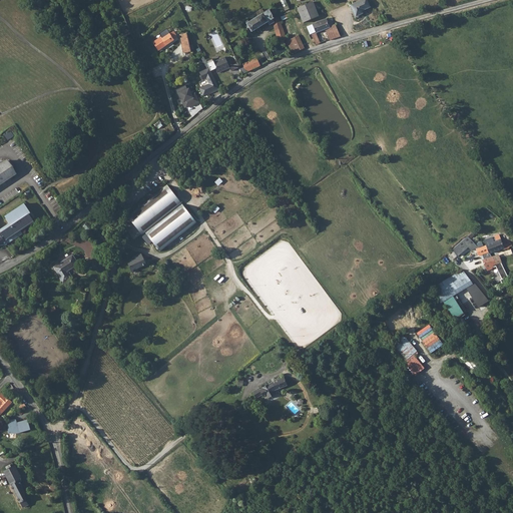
[(367,0),(362,0),(351,5),(356,16),(363,13),(362,11),(371,7),(367,0)]
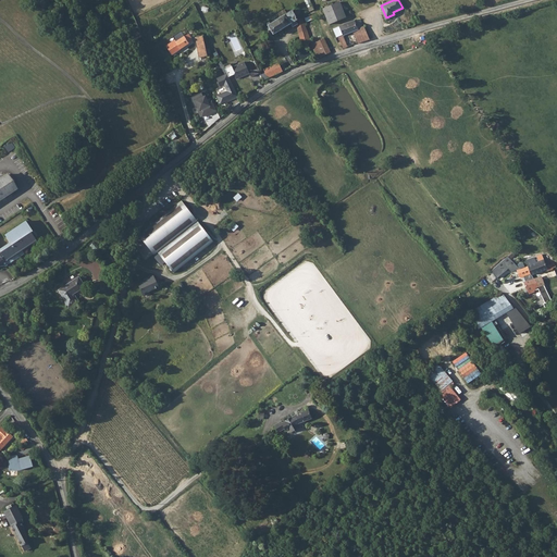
[(341,2),(322,9),(330,25),(347,17),(341,2)]
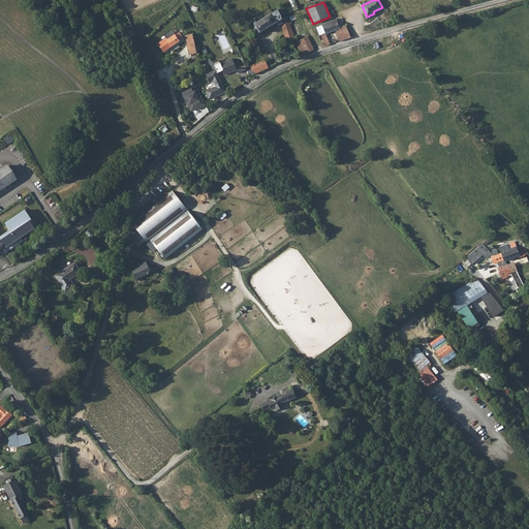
[(253,23),(259,32),(259,33),(276,24),(278,26),(281,24),(287,42),(294,39),(294,38),(287,17),(282,19),(281,14),(278,9),(272,12),(270,9),(263,13),(267,17),(256,23),(255,21),(253,23)]
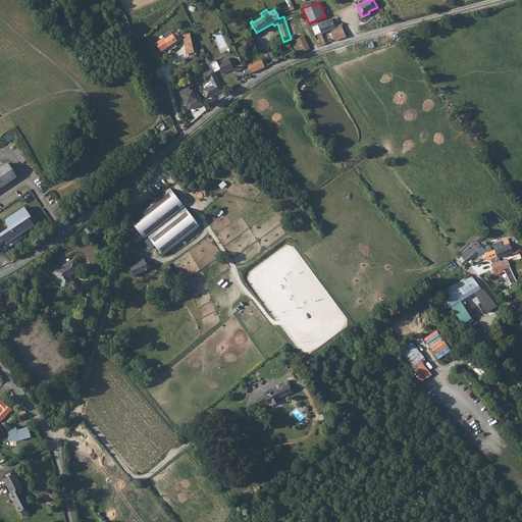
[(332,19),(319,24),(322,33),(330,30),(335,42),(347,38),(342,24),(340,24),(337,18),(333,19),(332,19)]
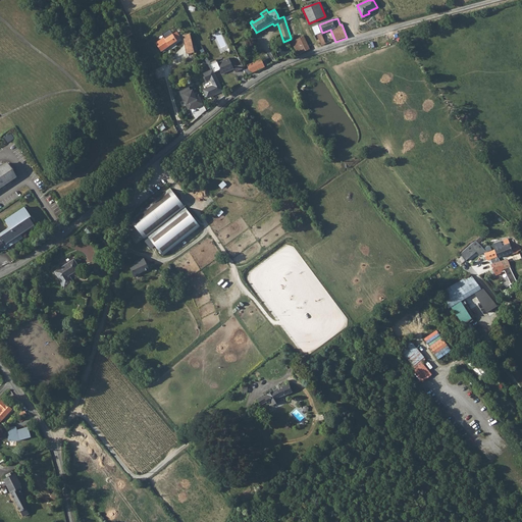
[(316,35),(317,35),(322,33),(319,24),(313,28),(316,35)]
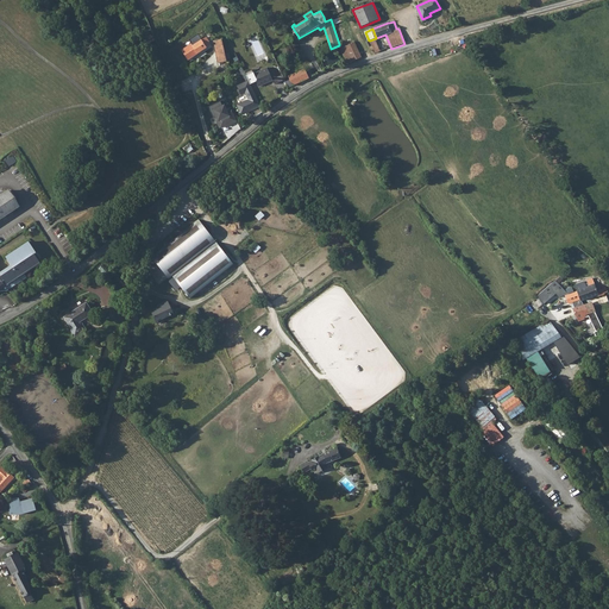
[(192,44),(182,50),(188,60),(211,44),(206,37),(193,46),(192,44)]
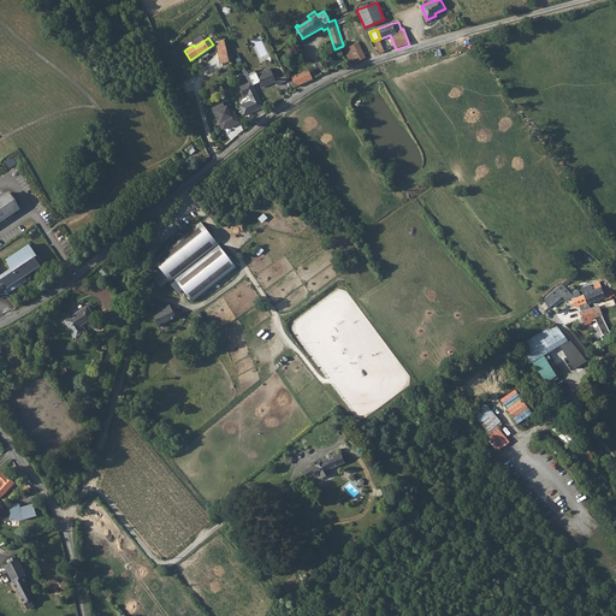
[(380,39),(374,41),(378,48),(377,48),(375,48),(374,49),(374,51),(375,52),(377,52),(377,53),(378,52),(379,51),(380,53),(386,51),(380,39)]
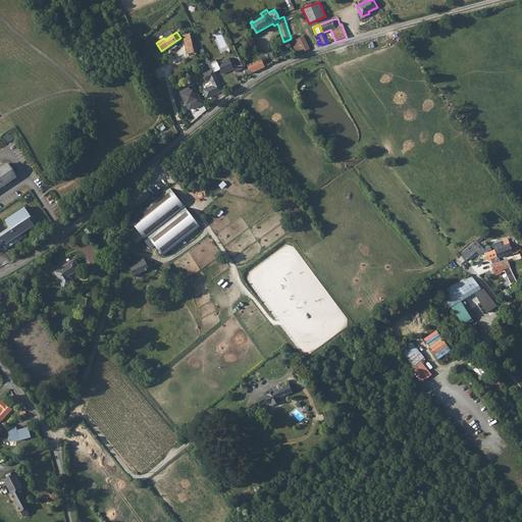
[(191,34),(184,35),(187,54),(194,53),(191,34)]
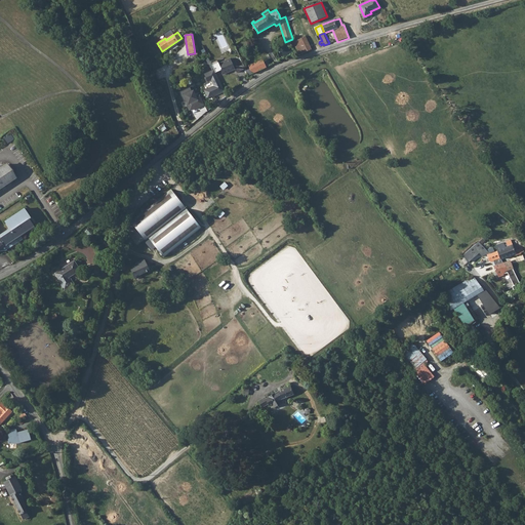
[(306,37),(294,42),(298,51),(299,54),(312,49),(306,37)]
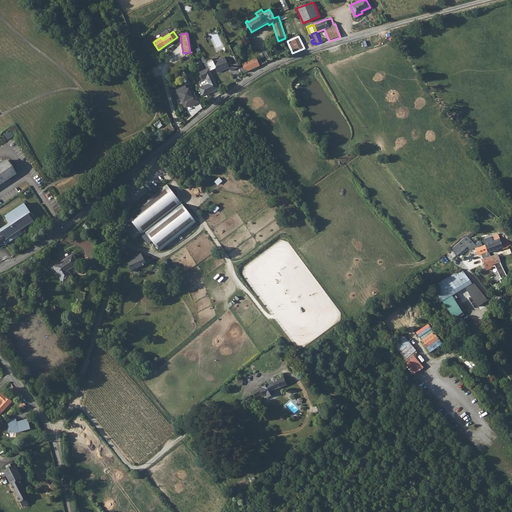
[(211,71),(216,69),(218,73),(222,71),(223,70),(225,69),(225,70),(230,67),(228,65),(231,63),(229,59),(226,60),(225,57),(214,63),(212,59),(207,62),(210,68),(211,71)]
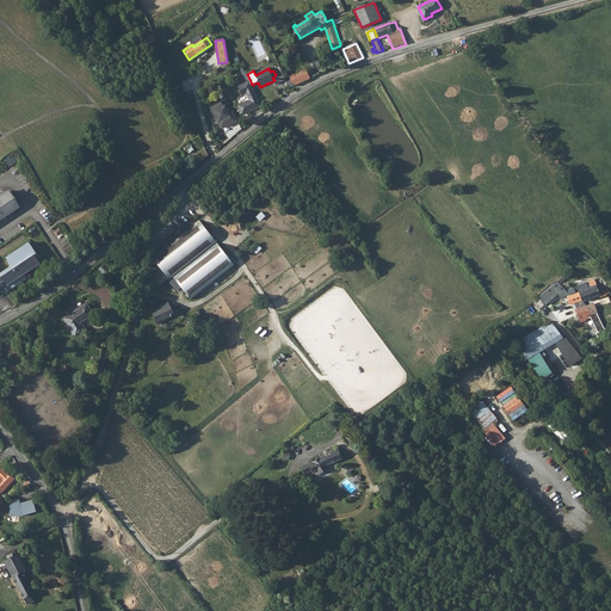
[(306,68),(284,78),(290,88),(310,79),(306,68)]
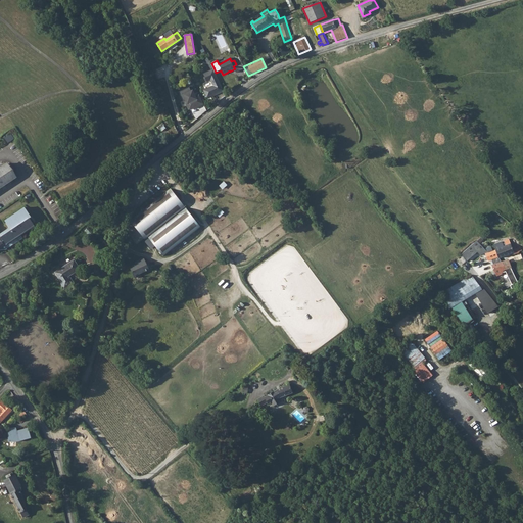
[(216,73),(215,69),(204,75),(208,83),(211,81),(215,86),(204,91),(208,98),(225,91),(216,73)]
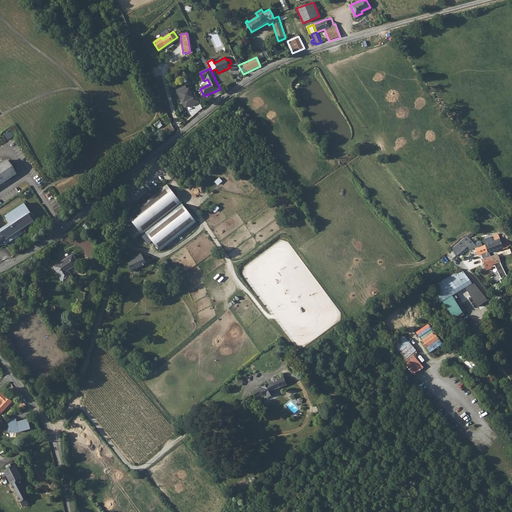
[(199,101),(195,92),(192,94),(189,87),(187,88),(185,84),(175,89),(180,98),(182,97),(183,101),(182,101),(185,107),(191,104),(192,105),(199,101)]
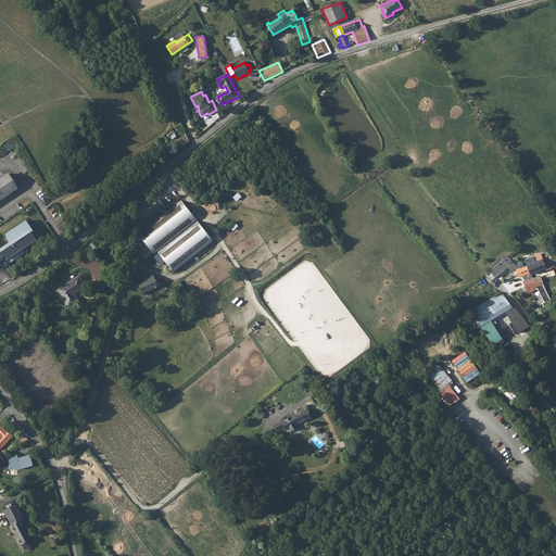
[(11,141),(4,146),(8,151),(15,146),(11,141)]
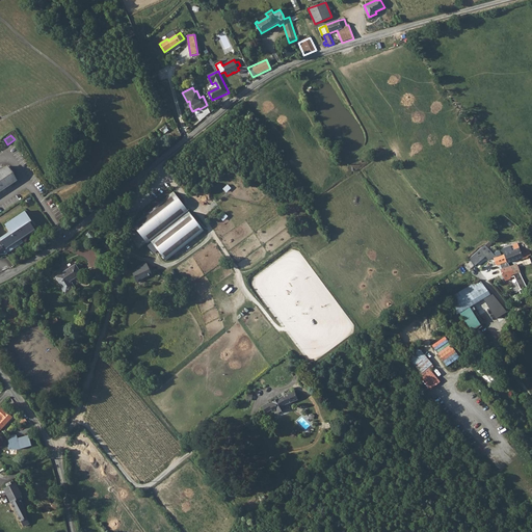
[(0,246),(0,247),(0,245),(3,244),(5,248),(34,230),(28,219),(29,218),(25,211),(4,224),(9,232),(0,237),(0,189),(16,180),(6,166),(0,170),(0,246)]
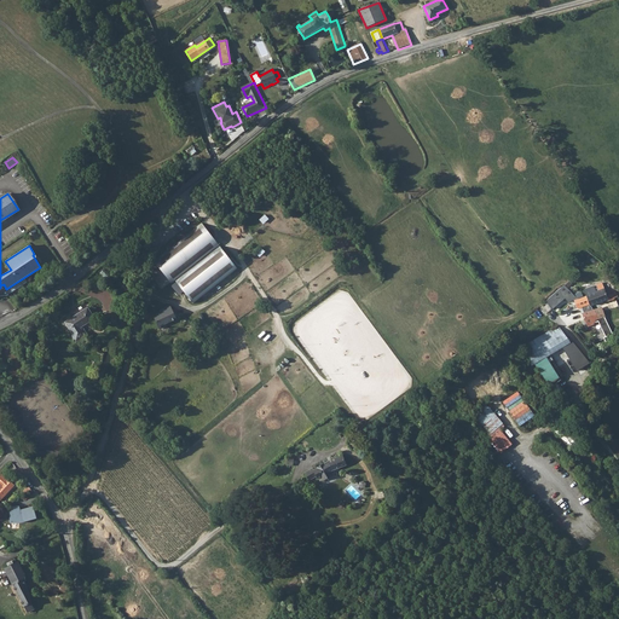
[(175,282),(180,287),(224,252),(202,224),(155,261),(156,264),(154,265),(151,275),(162,289),(171,283),(172,284),(175,282)]
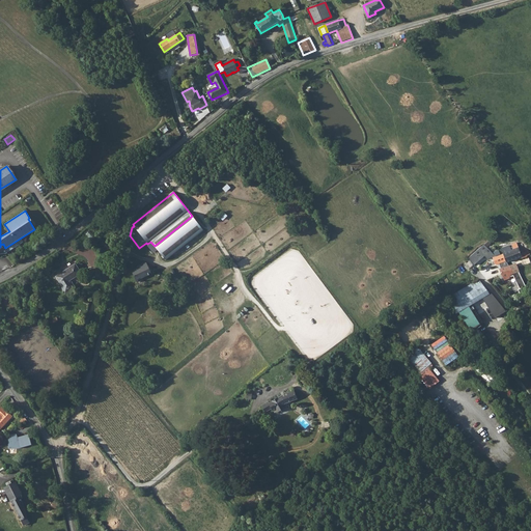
[(192,216),(155,246),(166,260),(203,231),(204,230),(192,216)]
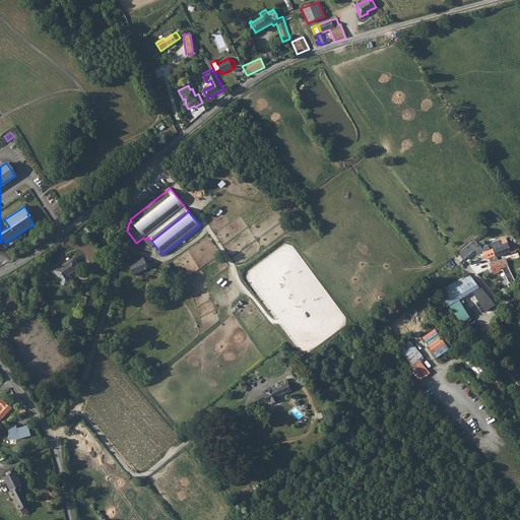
[(478,254),(485,251),(480,245),(475,238),(468,244),(474,251),(474,250),(478,254)]
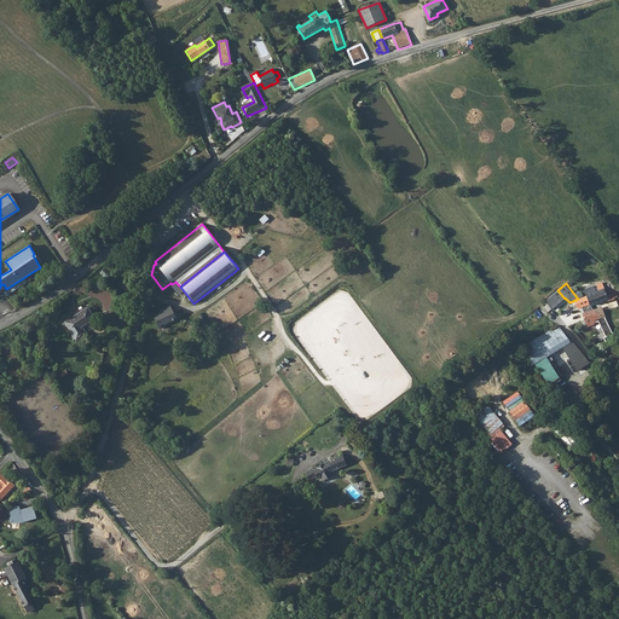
[(584,289),(586,296),(590,305),(590,306),(608,300),(609,301),(614,300),(614,298),(617,296),(614,293),(607,295),(602,283),(596,285),(599,290),(596,291),(594,285),(584,289)]
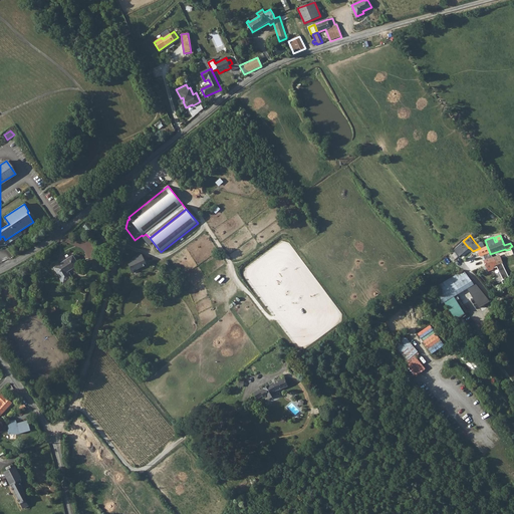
[(463,241),(453,249),(459,256),(469,248),(463,241)]
